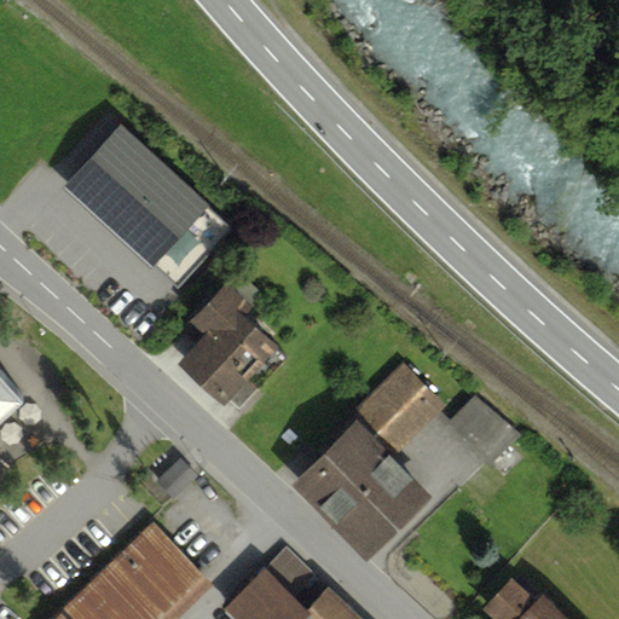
[(120,123),(64,186),(156,265),(210,203),(120,123)]
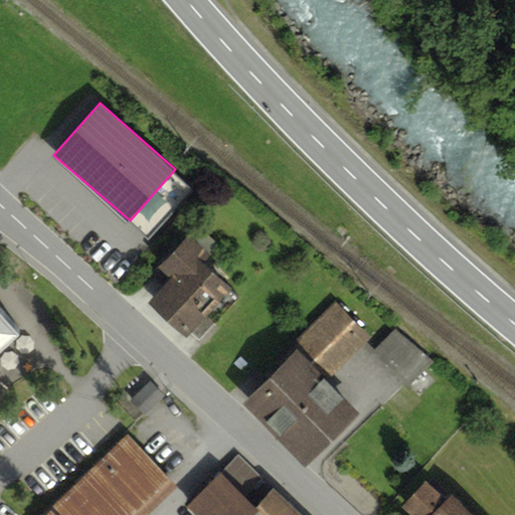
[(180,252),(143,300),(180,330),(217,283),(180,252)]
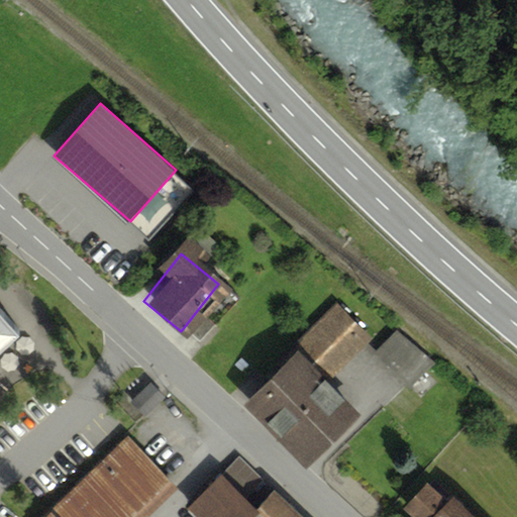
[(347,353),(374,328),(339,292),(313,318),(347,353)]
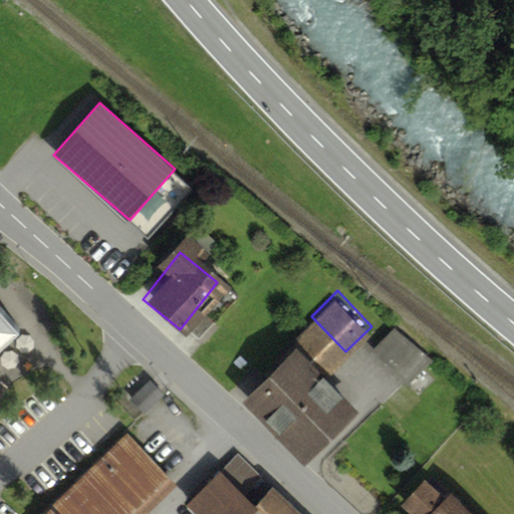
[(0,346),(18,330),(0,310),(0,346)]
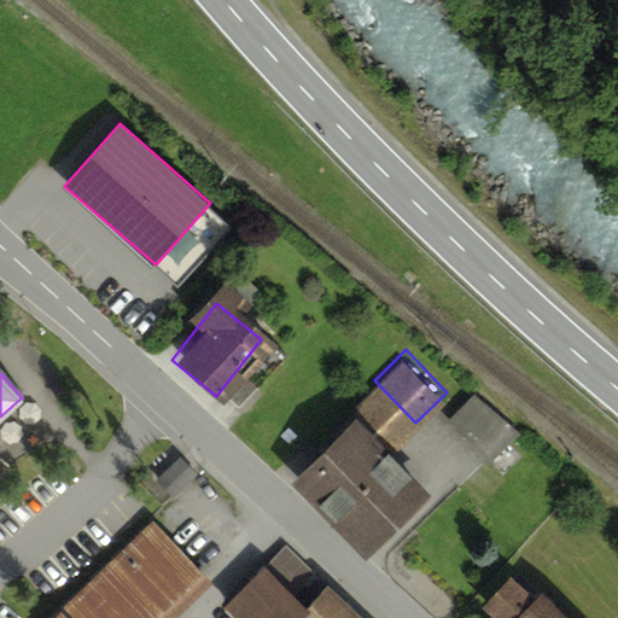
[(479,383),(450,410),(491,453),(520,425),(479,383)]
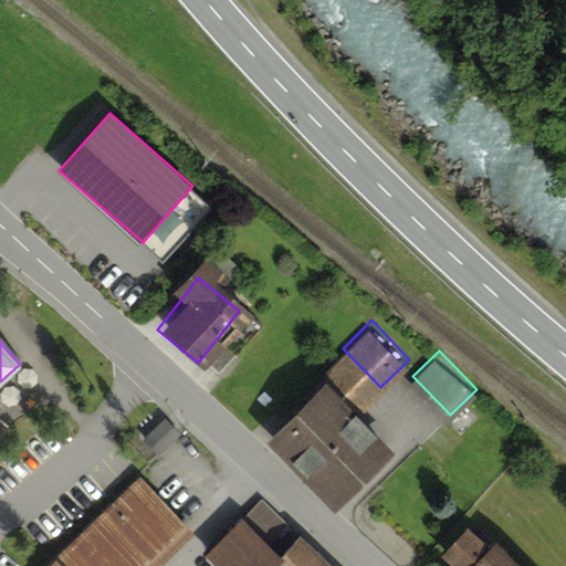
[(314,384),(257,443),(326,509),(383,450),(314,384)]
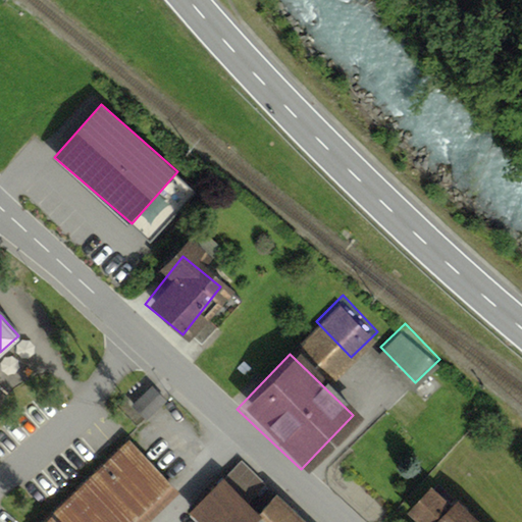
[(122,448),(41,521),(128,521),(163,491),(122,448)]
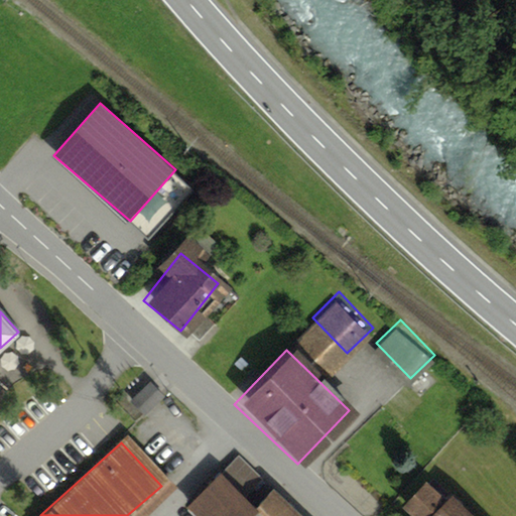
[(295,515),(236,458),(186,509),(194,515),(295,515)]
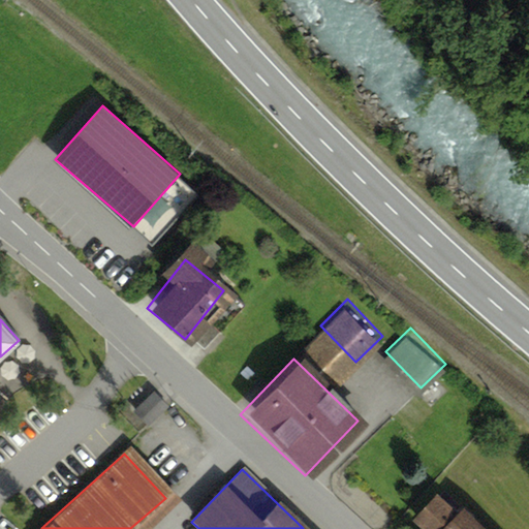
[(480,528),(450,504),(429,528),(480,528)]
